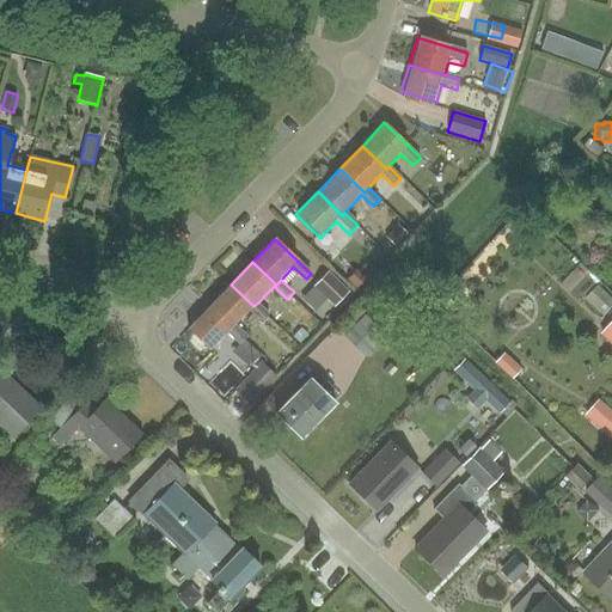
[(335,306),(349,289),(329,270),(313,286),(335,306)]
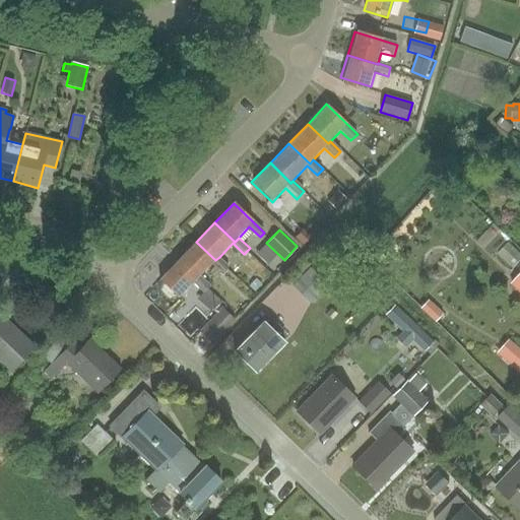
[(196,242),(177,261),(197,280),(200,277),(213,263),(224,274),(231,267),(219,257),(215,260),(196,242)]
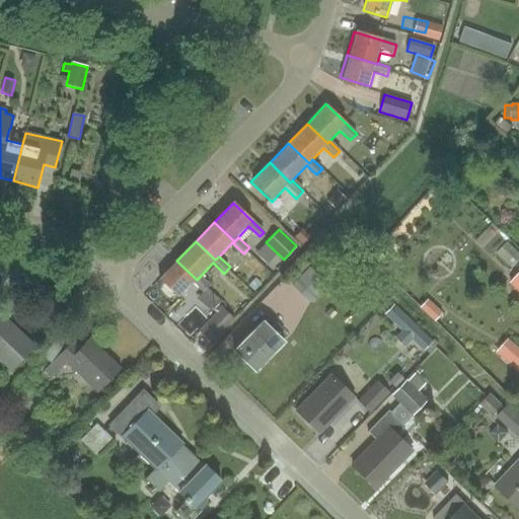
[(176,261),(158,280),(177,298),(194,282),(205,293),(211,287),(200,277),(197,280),(176,261)]
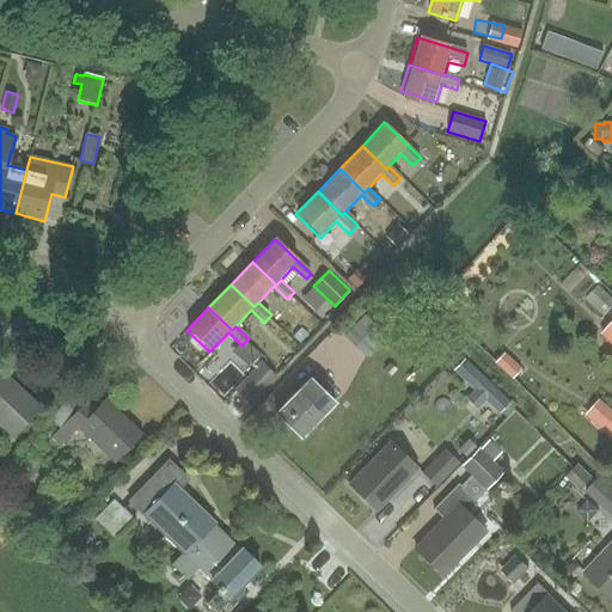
[(386,337),(365,316),(344,337),(366,359),(386,337)]
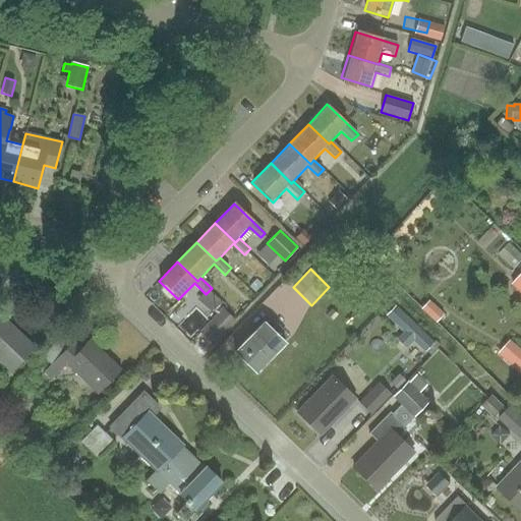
[(424,352),(433,342),(395,304),(385,314),(400,330),(394,337),(406,349),(413,342),(424,352)]
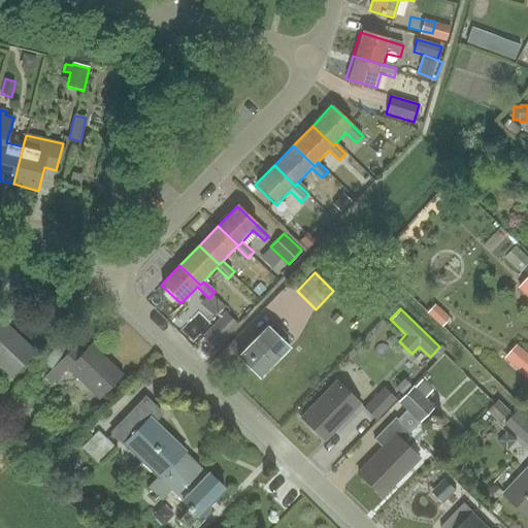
[(0,370),(9,380),(33,355),(0,324),(0,370)]
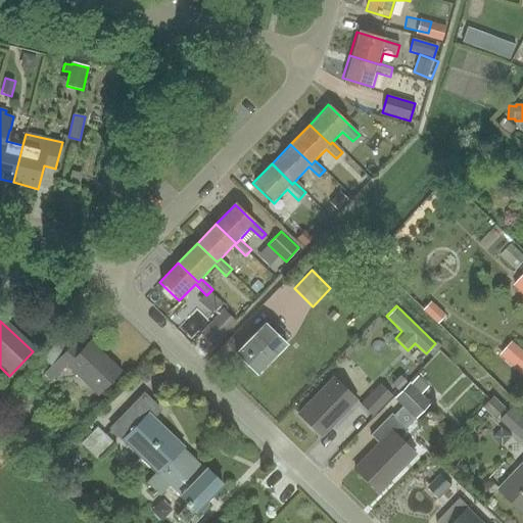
[(258,375),(285,347),(278,340),(283,334),(273,324),(267,330),(264,327),(238,355),(258,375)]
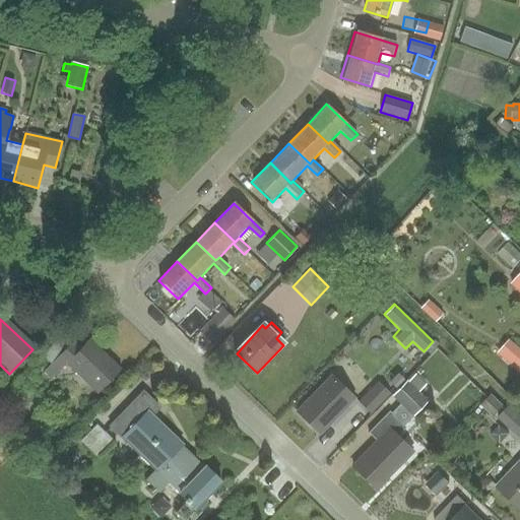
[(100,390),(118,372),(86,341),(78,349),(63,334),(40,358),(50,368),(45,374),(53,382),(65,370),(82,386),(88,380),(100,390)]
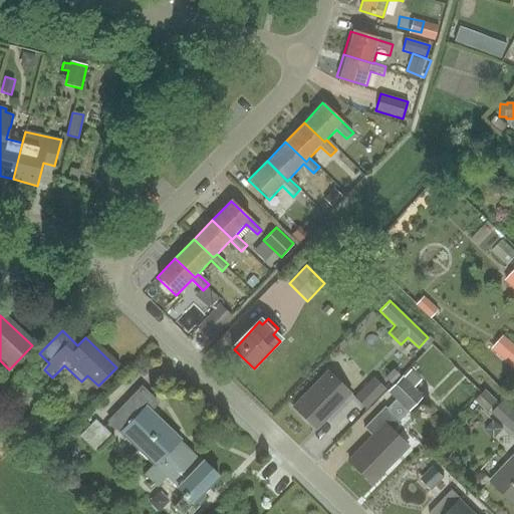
[(399,421),(423,396),(414,388),(421,379),(409,369),(388,393),(395,399),(386,409),(399,421)]
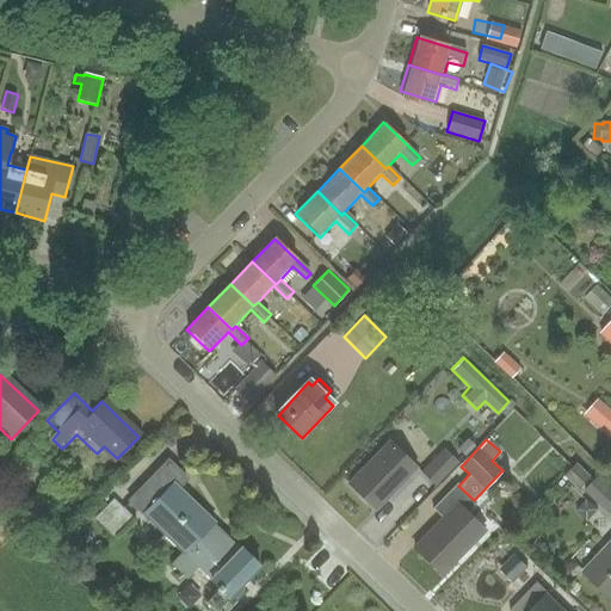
[(377,511),(415,470),(389,445),(351,486),(377,511)]
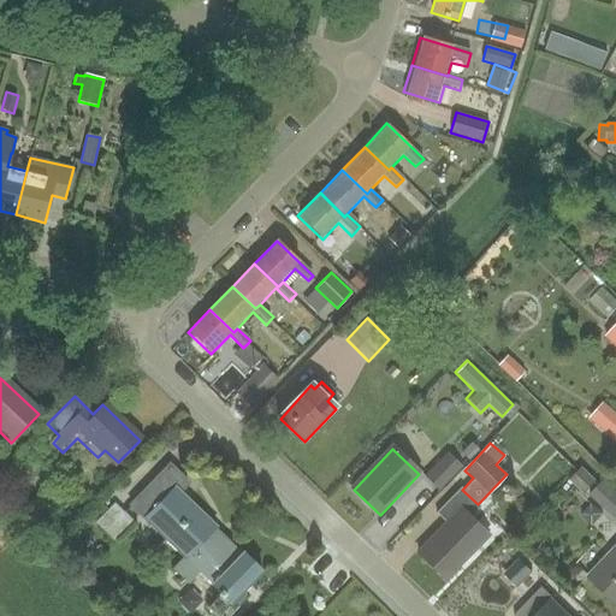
[(439,492),(462,468),(448,454),(425,479),(439,492)]
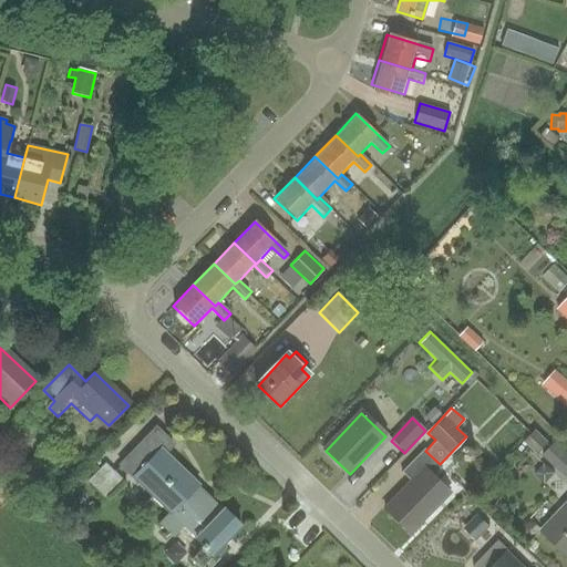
[(214,556),(240,527),(165,455),(173,447),(157,432),(122,468),(168,514),(158,525),(172,537),(182,527),(203,548),(191,562),(196,566),(213,566),(219,562),(214,556)]
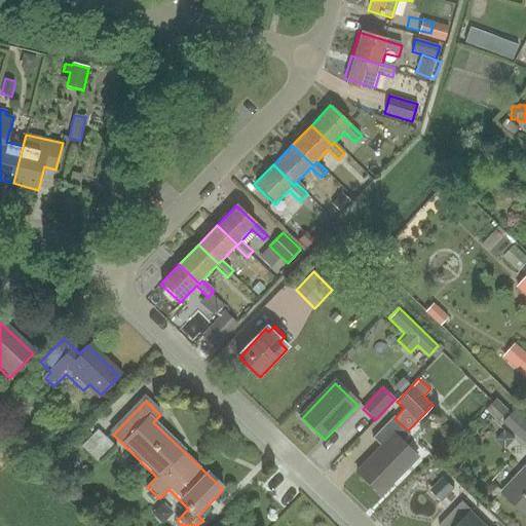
[(525,443),(525,421),(516,412),(505,424),(525,443)]
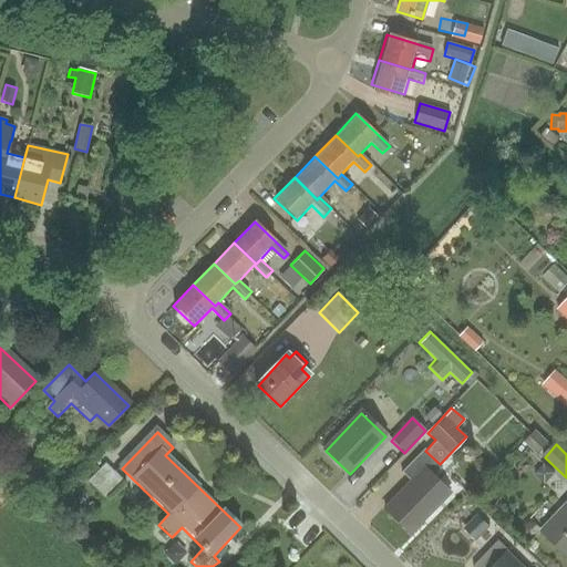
[(443,466),(440,464),(425,451),(403,474),(414,484),(388,512),(412,535),(451,494),(433,476),(443,466)]
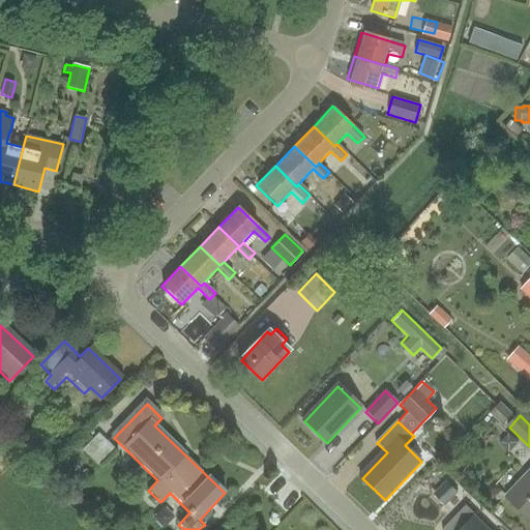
[(114,450),(98,435),(82,451),(98,467),(114,450)]
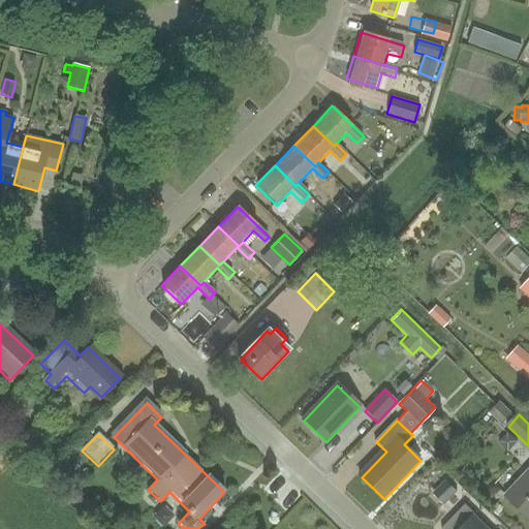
[(528,520),(528,471),(505,498),(528,520)]
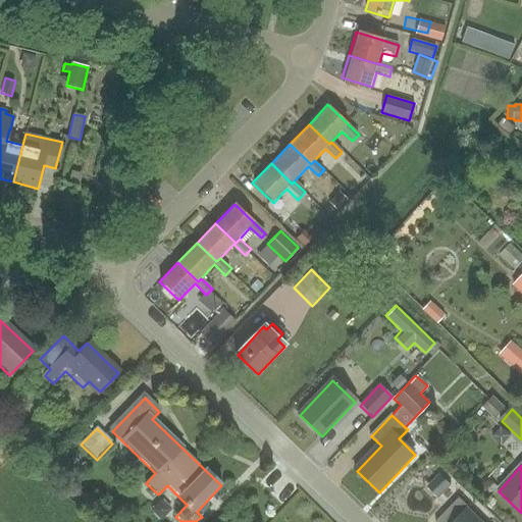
[(438,499),(451,485),(439,474),(427,487),(438,499)]
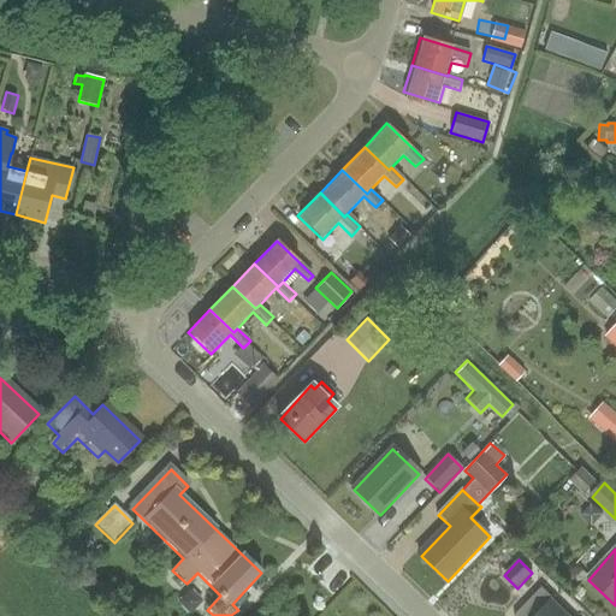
[(568,615),(556,603),(557,602),(544,590),(517,615),(568,615)]
